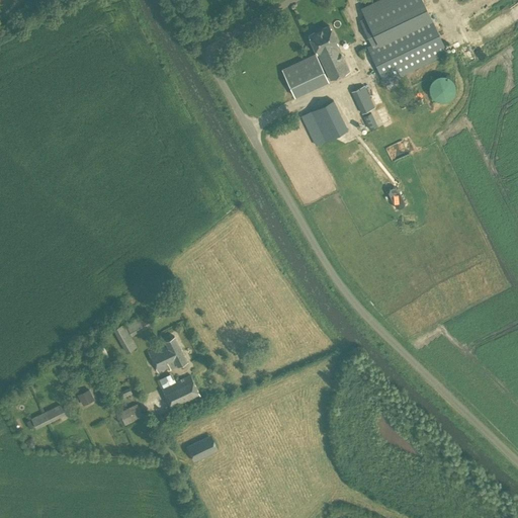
[(380,0),(361,9),(364,17),(359,19),(371,45),(367,47),(384,83),(446,53),(422,0),(380,0)]
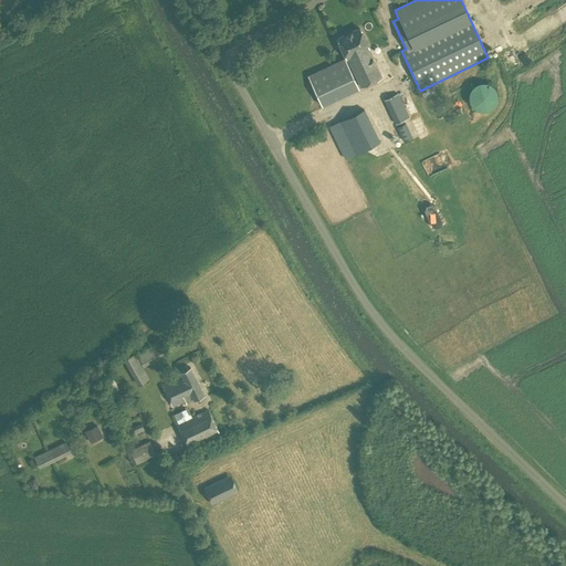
[(359,28),(336,39),(346,59),(347,59),(357,81),(360,87),(381,77),(367,48),(368,48),(359,28)]
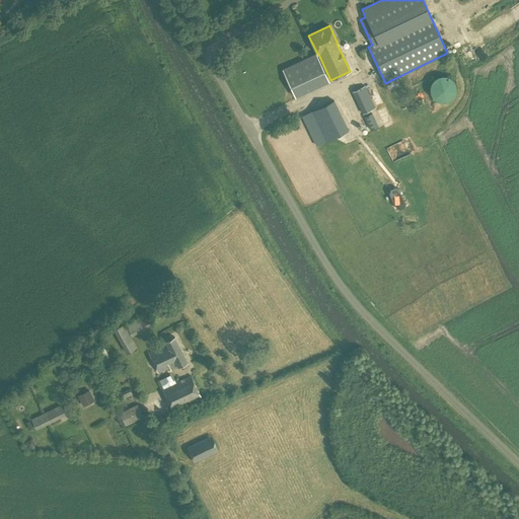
[(457,90),(456,88),(456,85),(455,83),(453,81),(452,80),(449,78),(445,77),(443,77),(439,78),(436,80),(433,82),(432,84),(431,87),(431,89),(431,92),(431,94),(432,96),(434,99),(436,100),(438,101),(441,102),(443,103),(445,103),(448,102),(450,101),(452,99),(454,97),(455,95),(456,92),(457,90)]
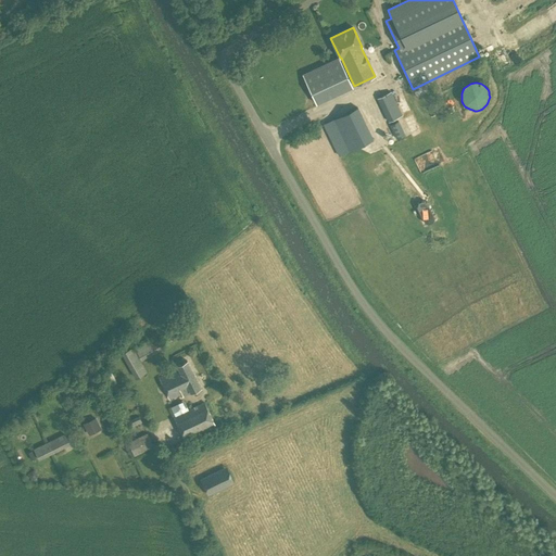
[(389,122),(402,115),(390,91),(377,98),(389,122)]
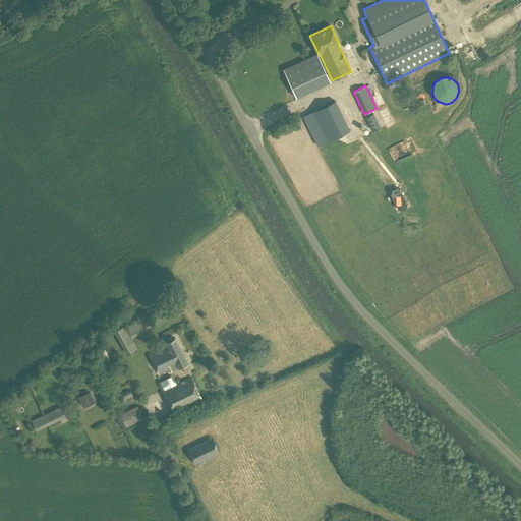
[(373,94),(380,107),(385,105),(378,92),(373,94)]
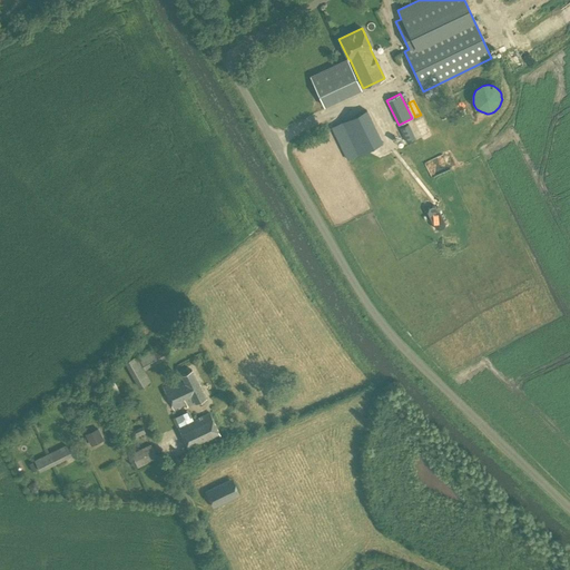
[(347,160),(383,143),(366,110),(331,128),(347,160)]
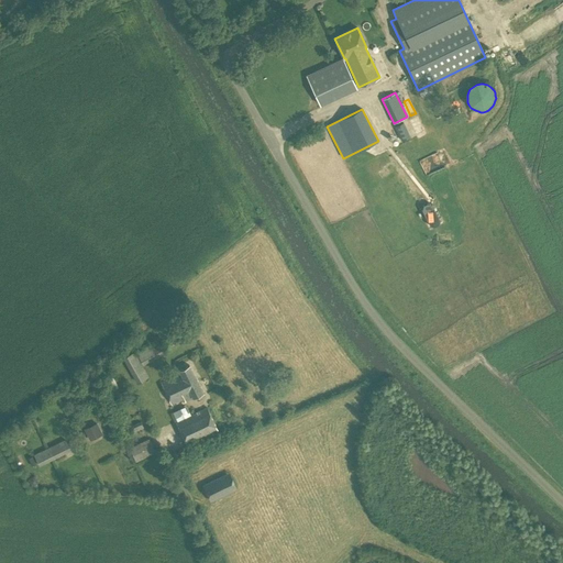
[(401,141),(410,136),(404,122),(394,127),(401,141)]
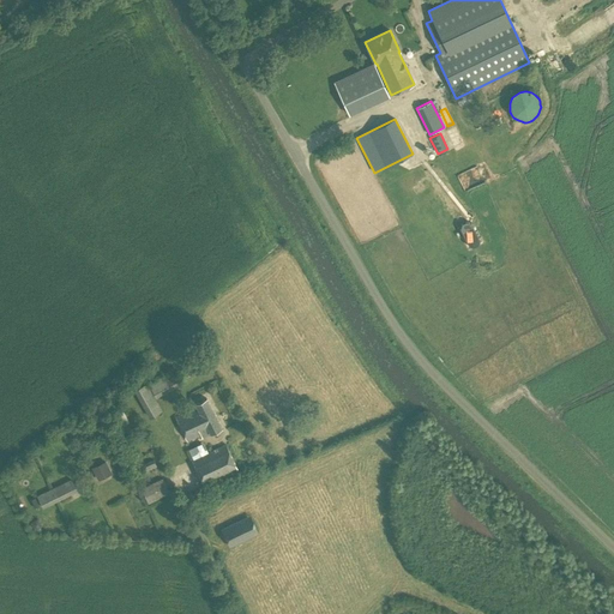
[(465,221),(462,223),(459,228),(468,246),(474,247),(479,245),(480,240),(471,223),(465,221)]
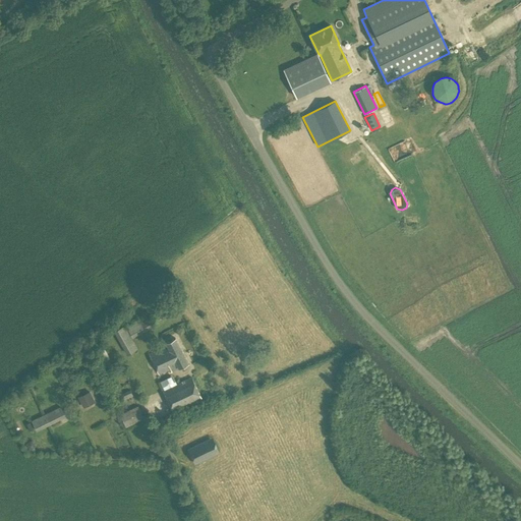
[(130,324),(134,333),(151,325),(147,316),(130,324)]
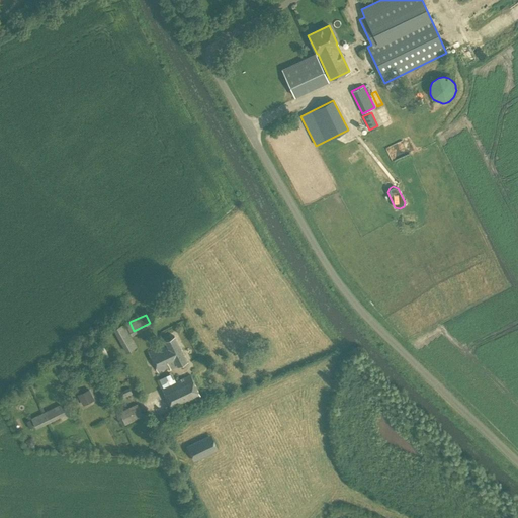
[(170,369),(177,365),(187,360),(174,336),(164,341),(166,343),(148,351),(158,371),(169,366),(170,369)]
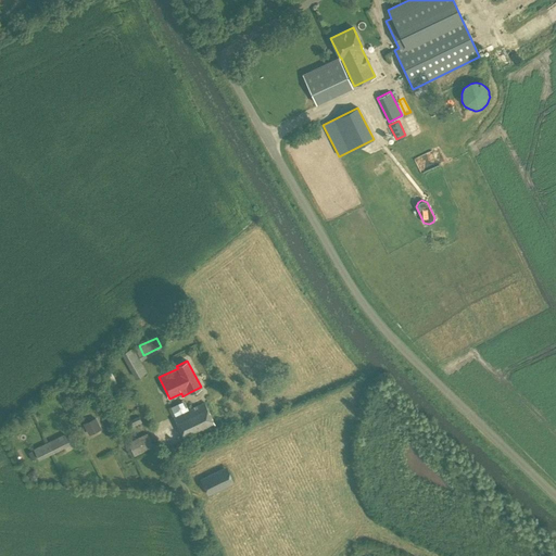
[(142,365),(131,371),(136,379),(147,373),(142,365)]
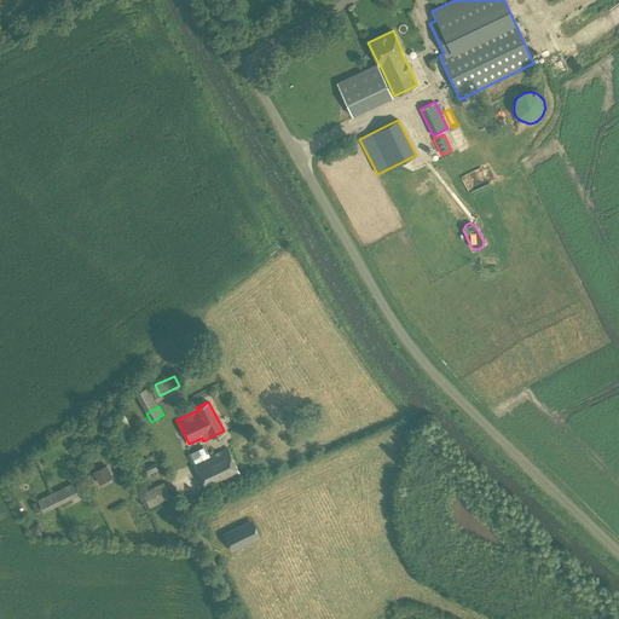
[(206,489),(239,474),(227,447),(194,463),(206,489)]
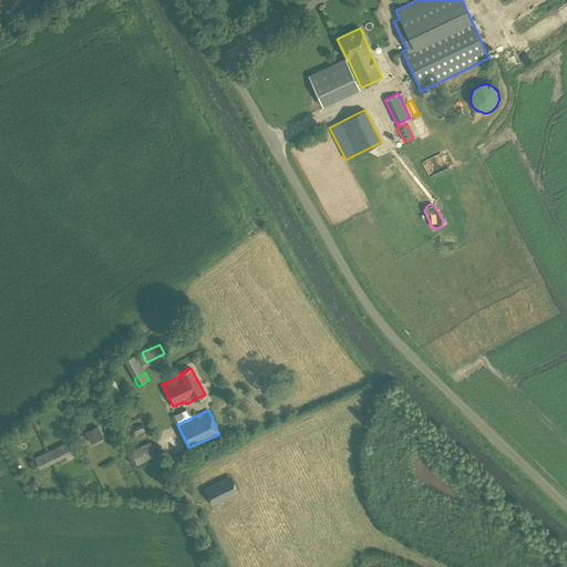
[(102,434),(98,425),(84,432),(89,441),(102,434)]
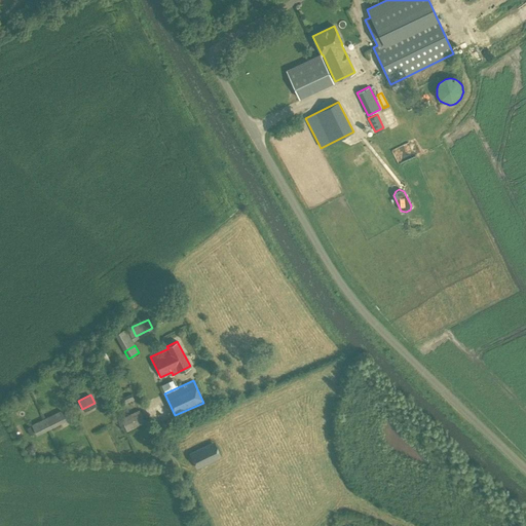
[(134,400),(130,395),(121,399),(124,404),(134,400)]
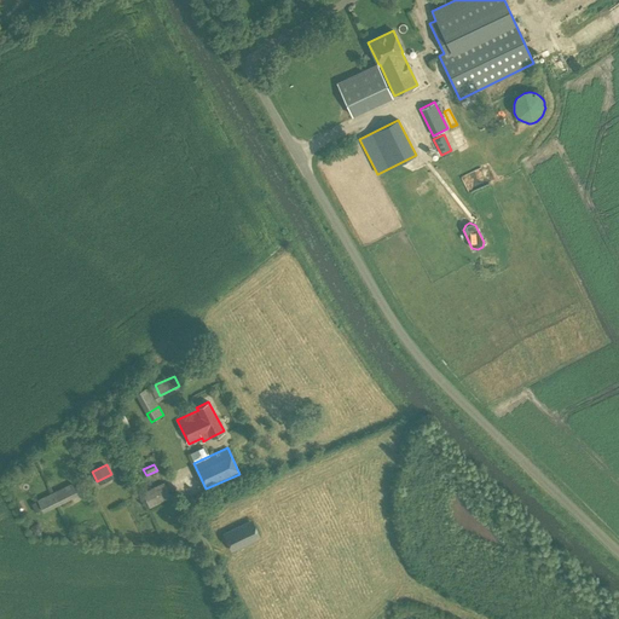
[(44,513),(77,495),(71,482),(36,499),(44,513)]
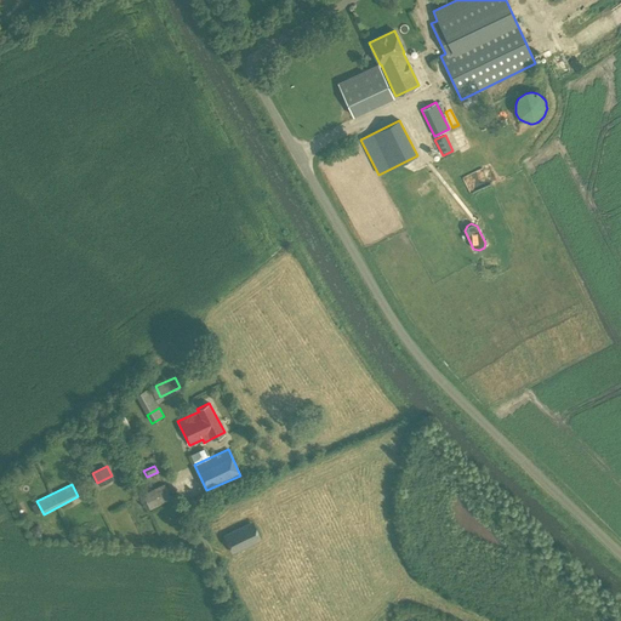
[(149,510),(171,499),(165,484),(142,495),(149,510)]
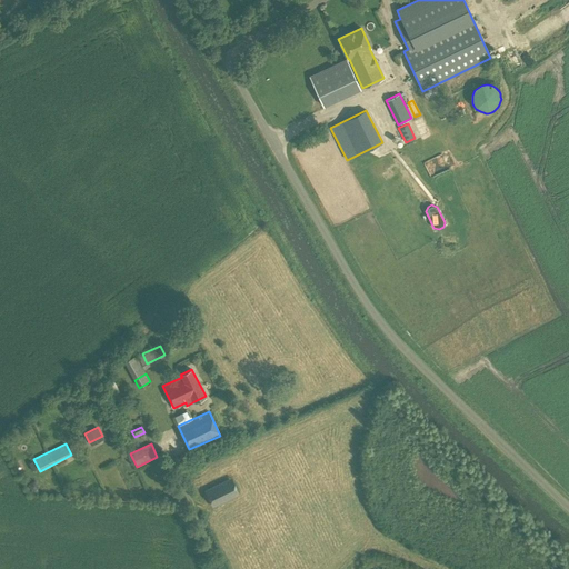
[(212,507),(232,497),(239,493),(231,478),(225,481),(205,490),(212,507)]
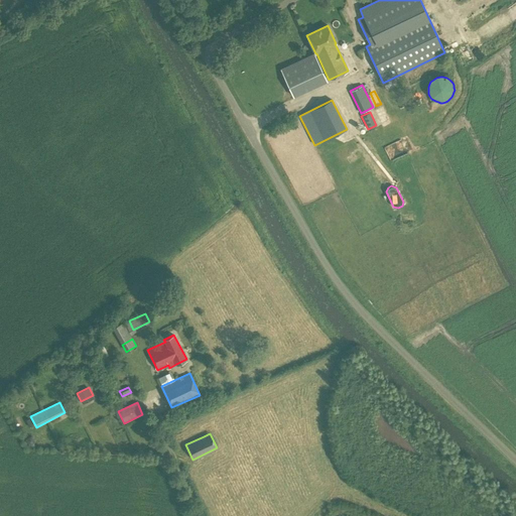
[(31,435),(25,438),(29,445),(35,441),(31,435)]
